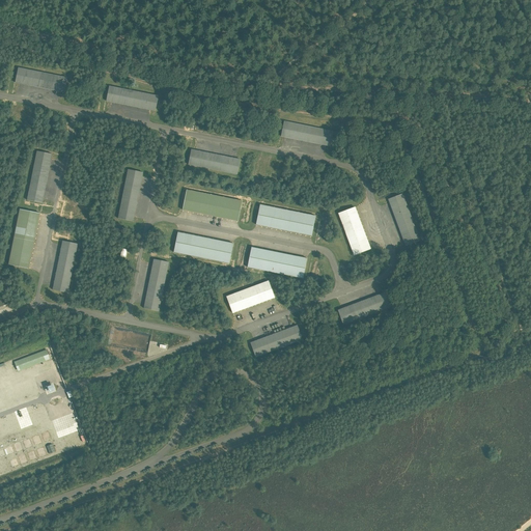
[(19,67),(16,83),(64,92),(67,78),(19,67)]
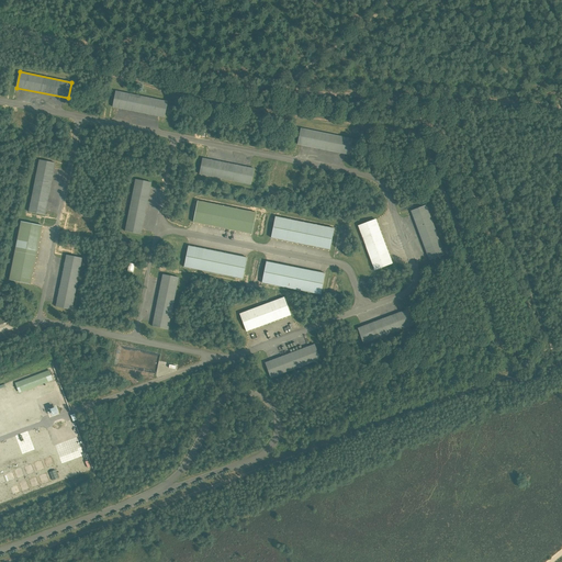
[(115,91),(112,107),(165,117),(168,102),(115,91)]
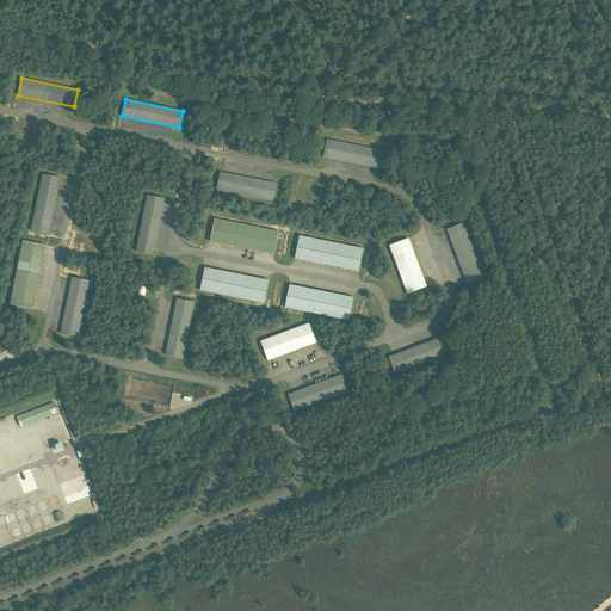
[(13,139),(12,142),(31,146),(32,142),(32,139),(34,136),(14,131),(13,135),(13,139)]
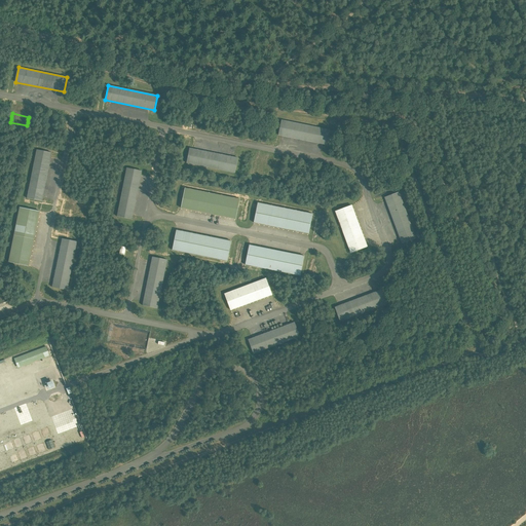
[(282,120),(278,135),(327,145),(330,130),(282,120)]
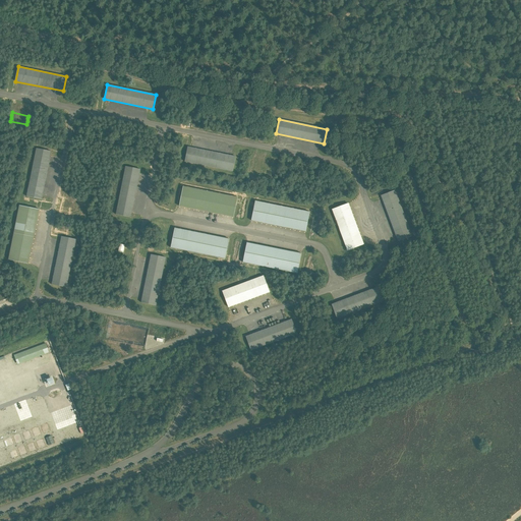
[(187,147),(184,162),(233,171),(236,157),(187,147)]
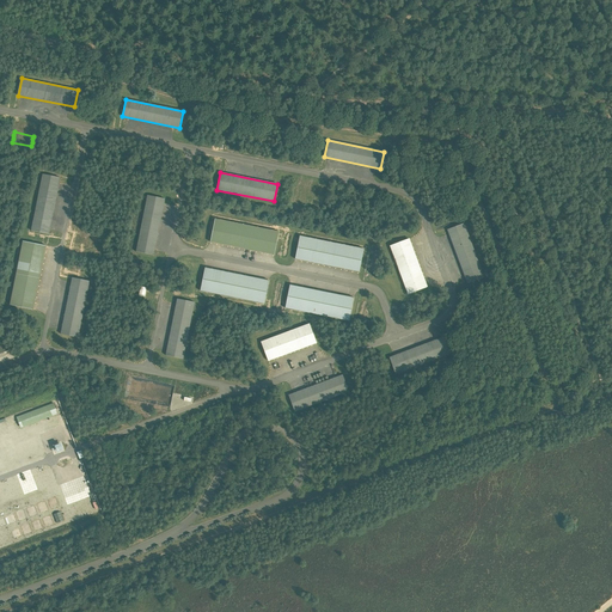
[(43,175),(31,231),(49,234),(60,177),(43,175)]
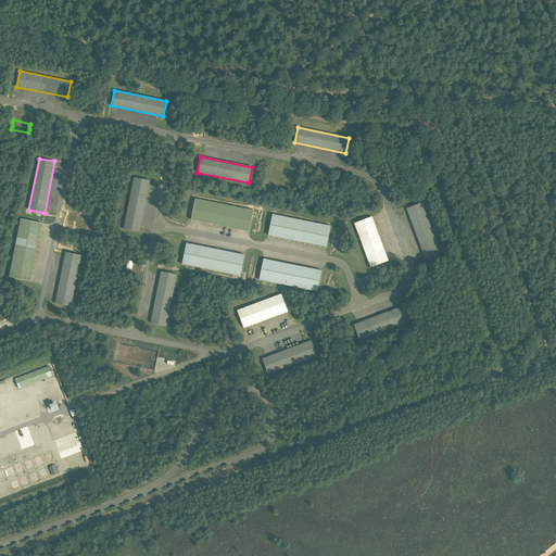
[(135,177),(124,229),(139,232),(150,180),(135,177)]
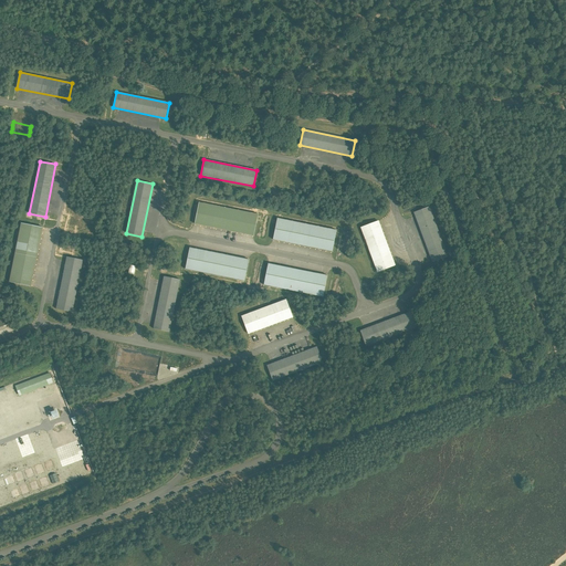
[(276,180),(274,190),(293,194),(294,185),(276,180)]
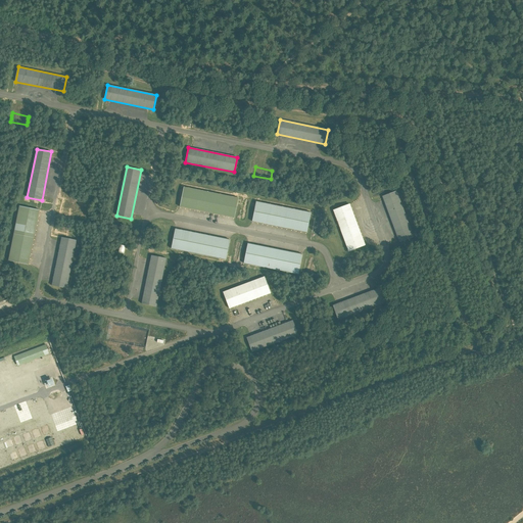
[(184,187),(180,206),(234,218),(238,198),(184,187)]
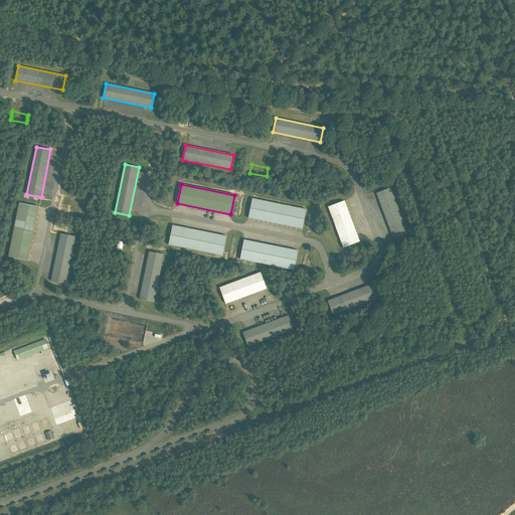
[(390,188),(376,193),(393,238),(407,233),(390,188)]
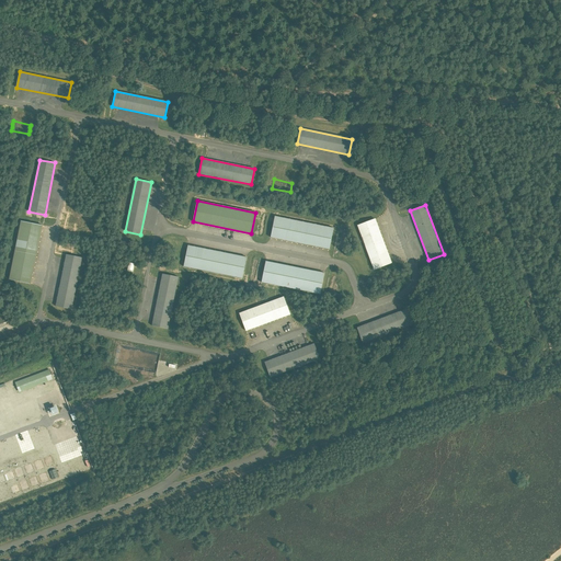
[(275,216),(271,238),(329,250),(333,228),(275,216)]
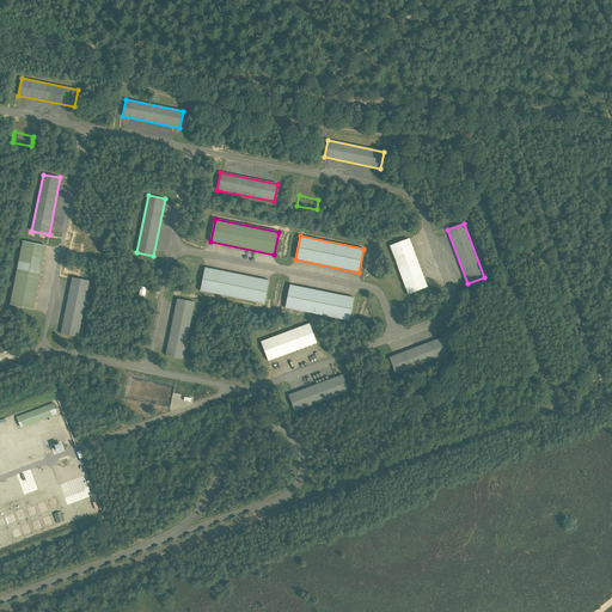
[(85,249),(84,256),(87,256),(91,257),(95,257),(98,238),(95,238),(91,237),(87,237),(86,248),(85,248),(85,249)]
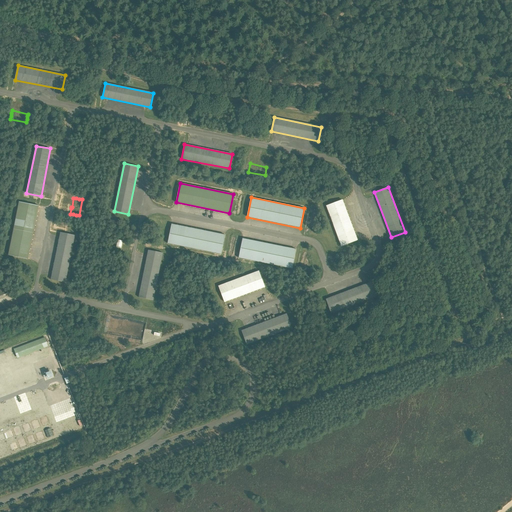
[(342,200),(326,205),(342,246),(357,240),(342,200)]
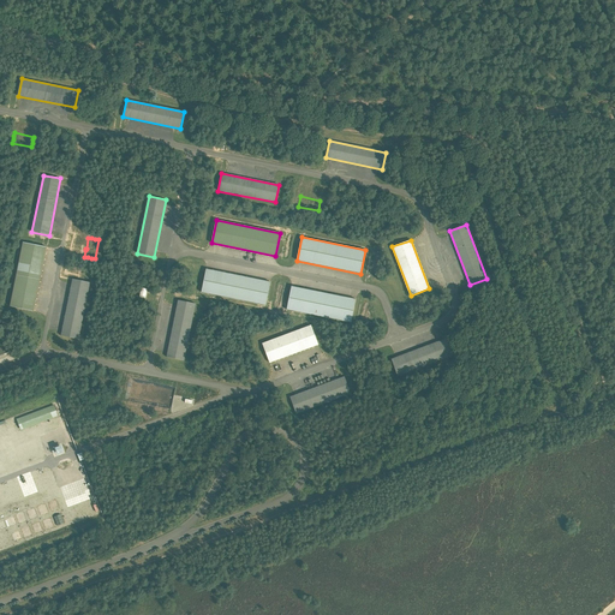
[(23,243),(10,306),(34,311),(46,246),(23,243)]
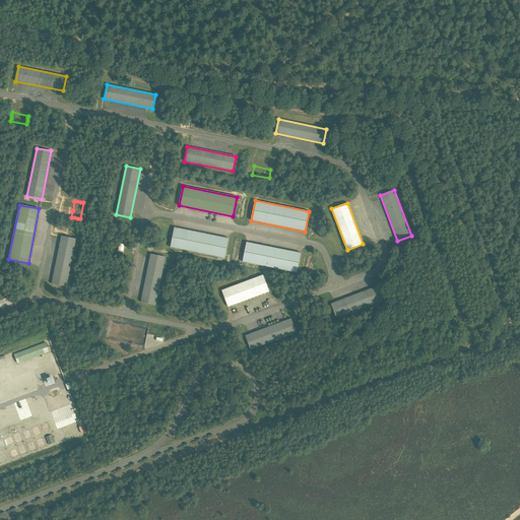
[(175,228),(171,247),(224,258),(229,239),(175,228)]
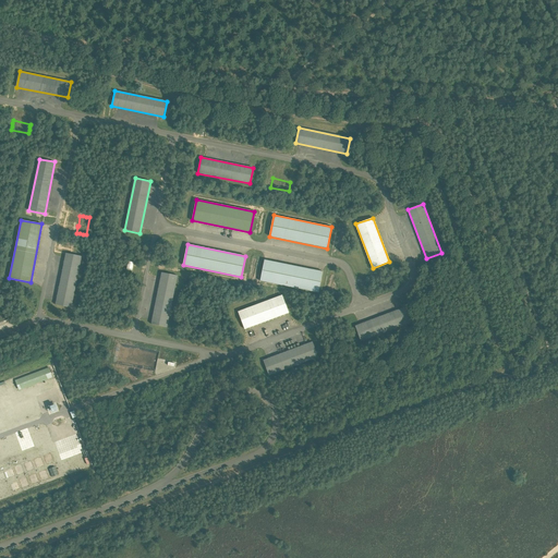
[(67,253),(56,305),(71,307),(82,256),(67,253)]
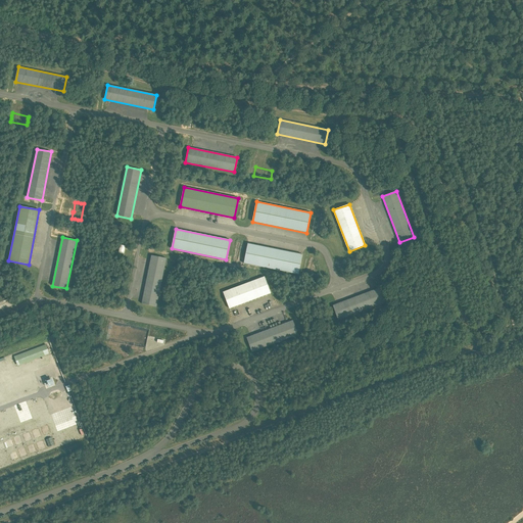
[(248,243),(244,264),(298,274),(302,254),(248,243)]
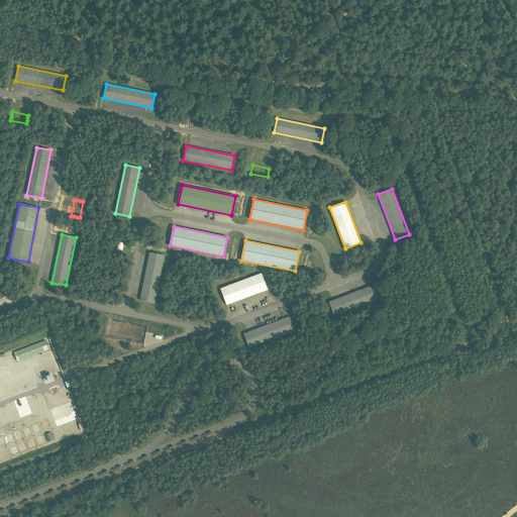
[(149,252),(140,300),(154,303),(165,255),(149,252)]
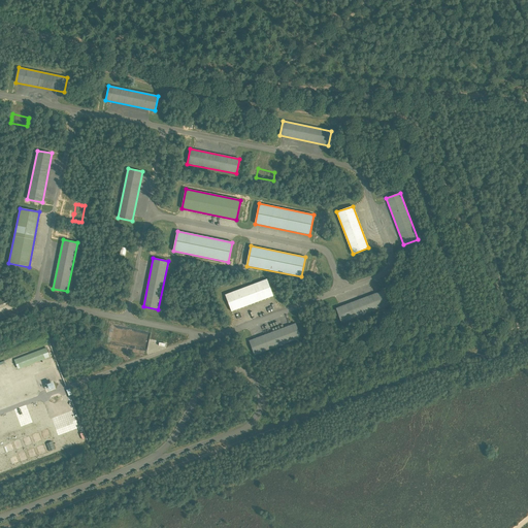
[(267,279),(225,295),(231,311),(273,296),(267,279)]
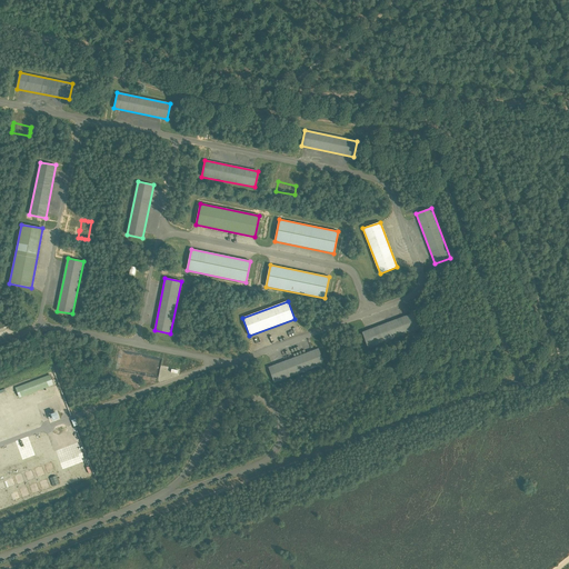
[(412,313),(362,332),(368,348),(418,329),(412,313)]
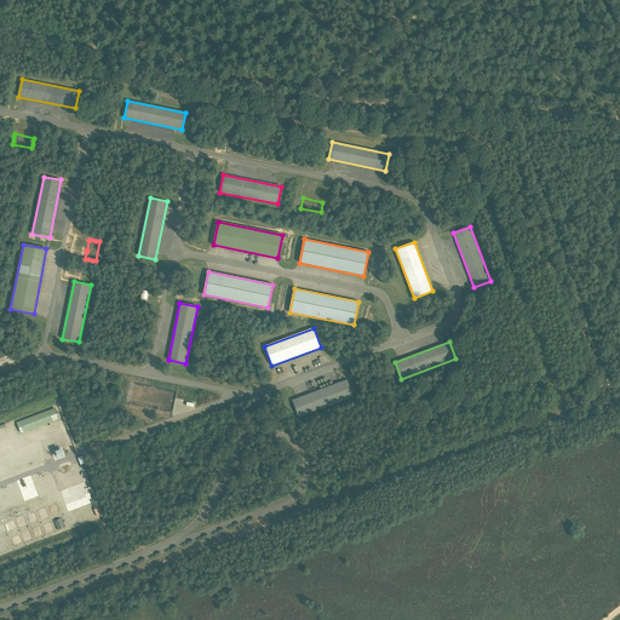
[(348,380),(292,401),(299,417),(354,396),(348,380)]
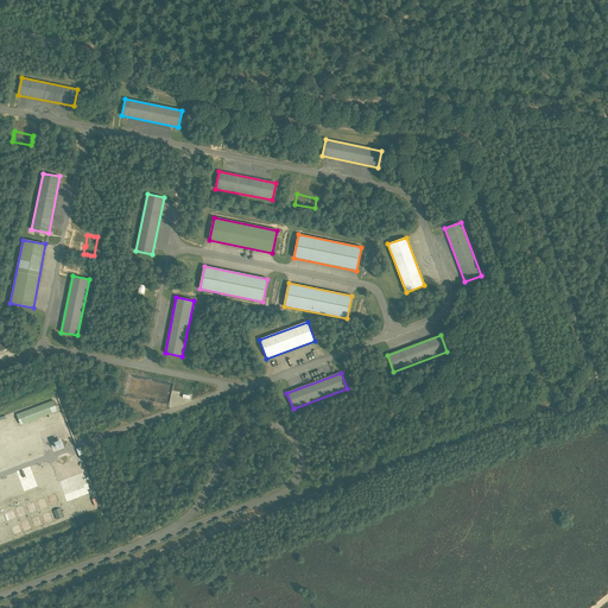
[(57,411),(54,400),(17,415),(20,425),(57,411)]
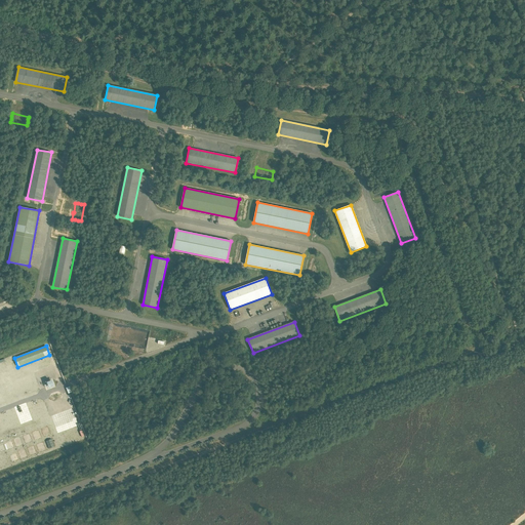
[(45,381),(48,388),(53,386),(51,379),(45,381)]
